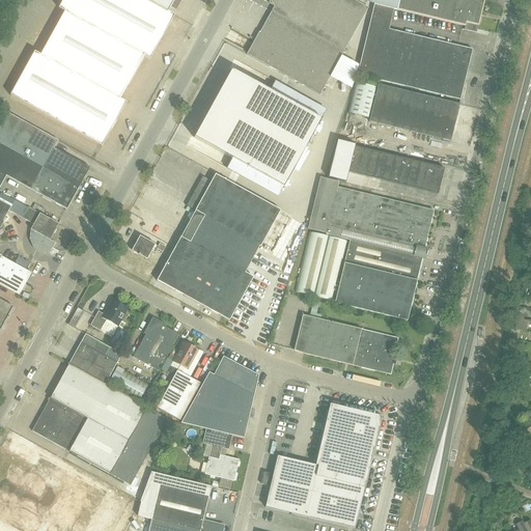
[(63,0),(59,8),(65,11),(105,33),(122,0),(63,0)]
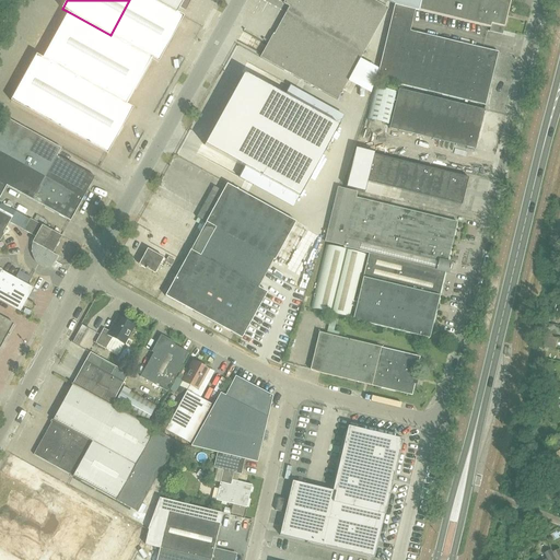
[(129,0),(111,35),(152,58),(159,61),(184,16),(177,12),(154,0),(129,0)]
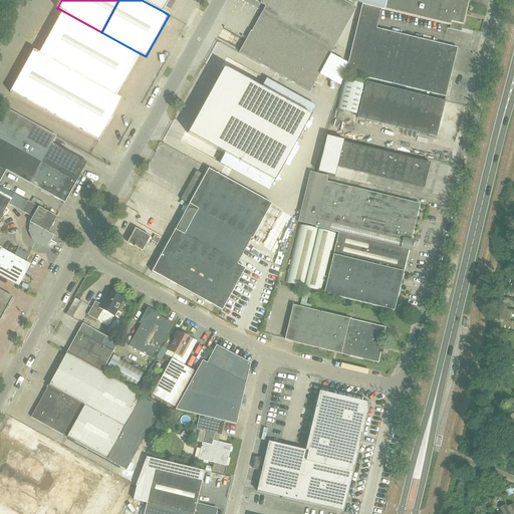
[(142,0),(163,11),(167,4),(172,7),(176,0),(142,0)]
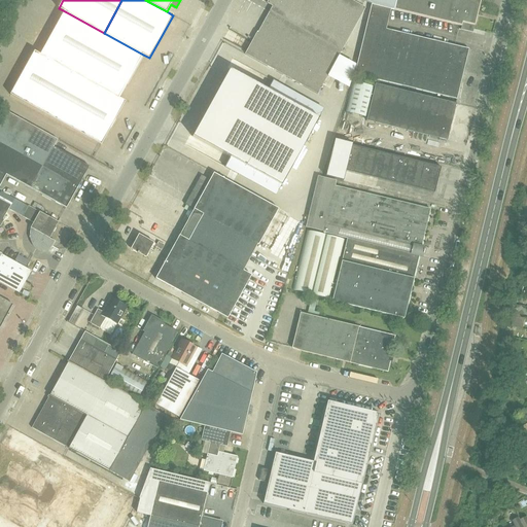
[(317,95),(344,47),(365,8),(351,0),(269,0),(267,3),(273,6),(246,55),(317,95)]
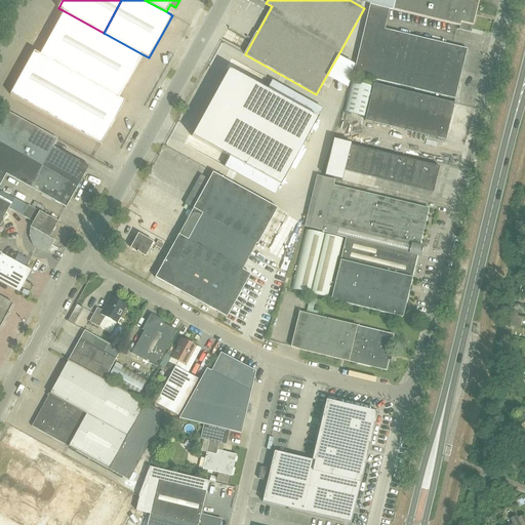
[(361,0),(370,4),(390,9),(392,10),(394,0),(361,0)]
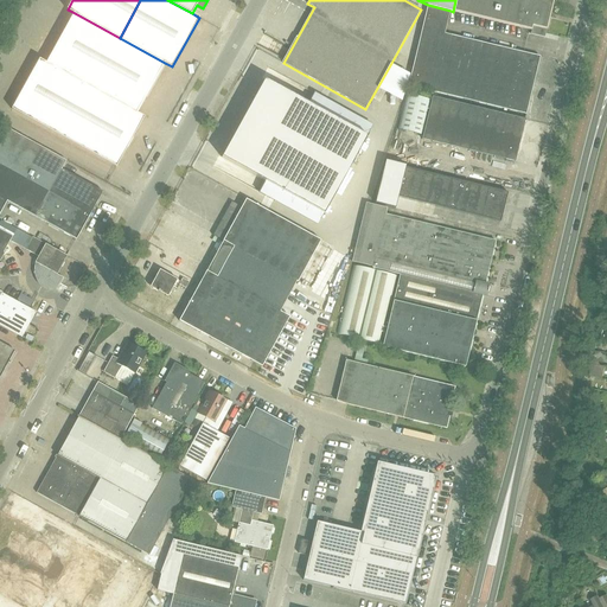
[(455,0),(453,12),(531,30),(532,26),(547,30),(553,1),(545,0),(455,0)]
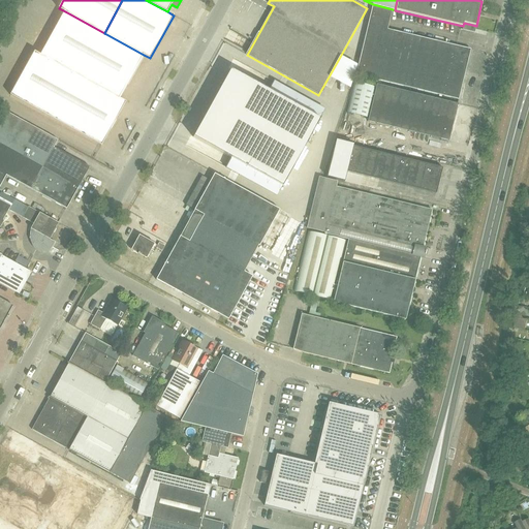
[(459,99),(471,50),(387,29),(393,9),(373,4),(355,74),(459,99)]
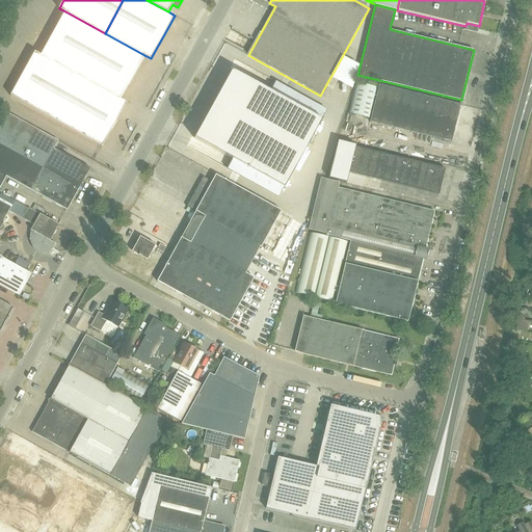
[(42,55),(81,77),(105,33),(65,11),(42,55)]
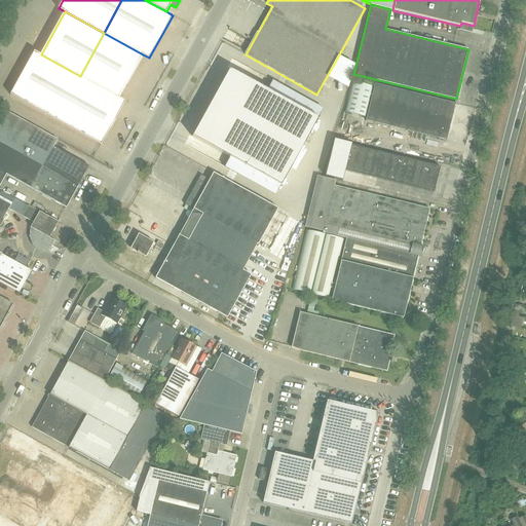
[(460,26),(460,30),(472,33),(473,29),(474,26),(461,23),(460,26)]
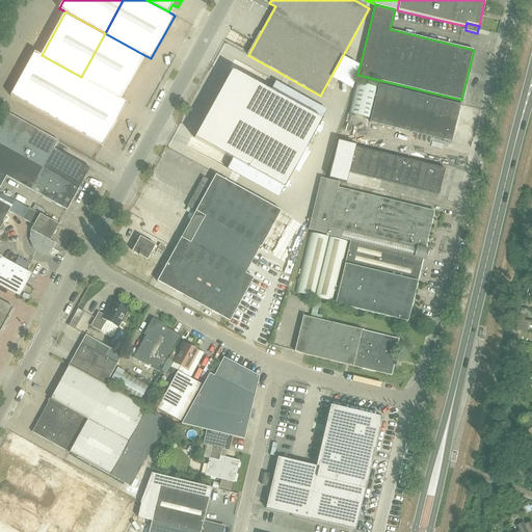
[(105,33),(81,77),(120,99),(144,55),(105,33)]
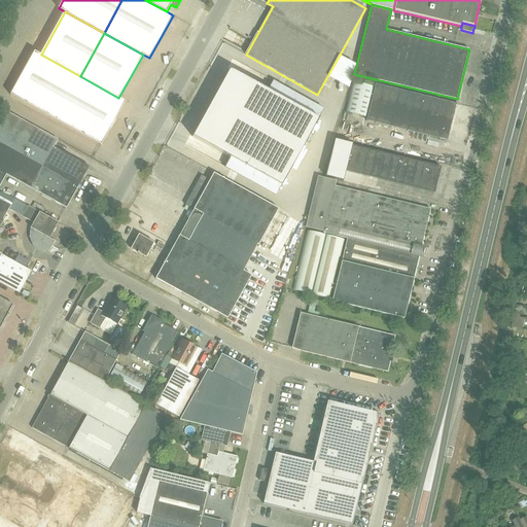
[(80,76),(41,55),(35,51),(11,95),(57,119),(80,76)]
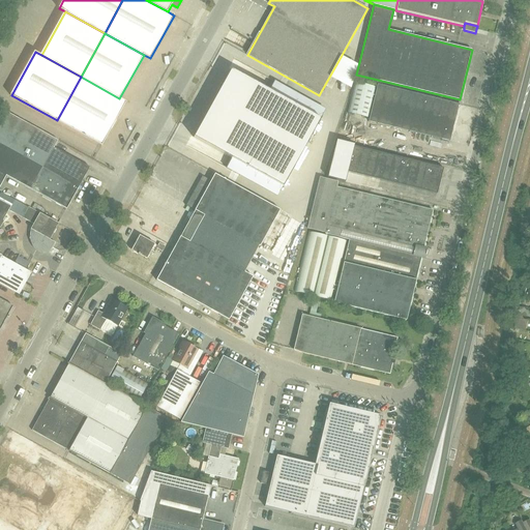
[(245,167),(283,187),(321,119),(320,119),(283,98),(288,89),(274,81),(269,91),(231,69),(194,138),(231,158),(226,168),(240,176),(245,167)]
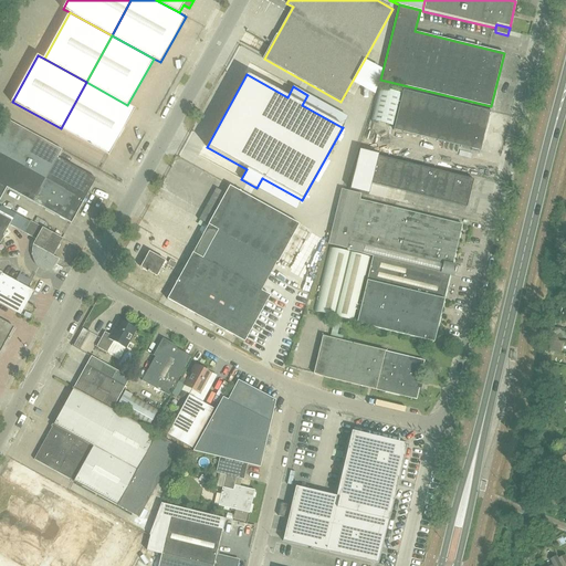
[(135,108),(127,105),(86,82),(61,128),(109,156),(135,108)]
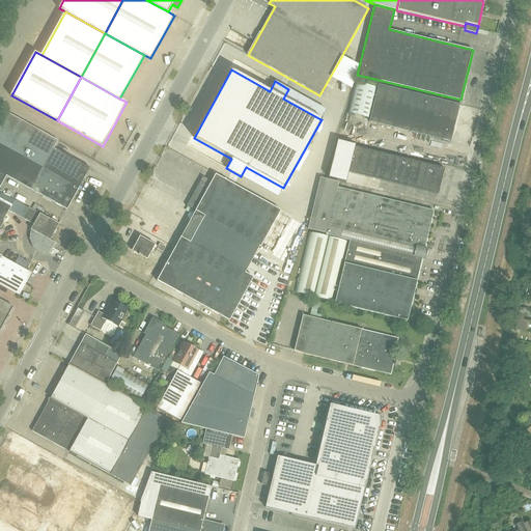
[(356,83),(348,113),(368,118),(375,87),(356,83)]
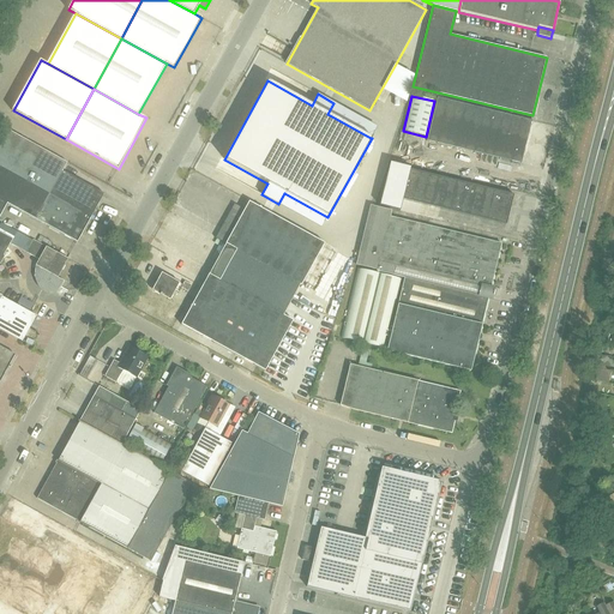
[(438,98),(434,112),(427,140),(522,163),(531,121),(438,98)]
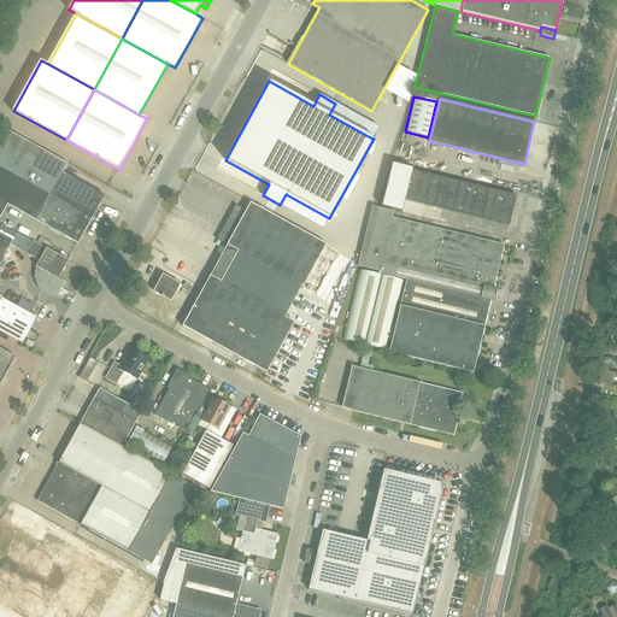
[(0,133),(0,166),(92,218),(105,195),(64,172),(68,164),(3,128),(0,133)]
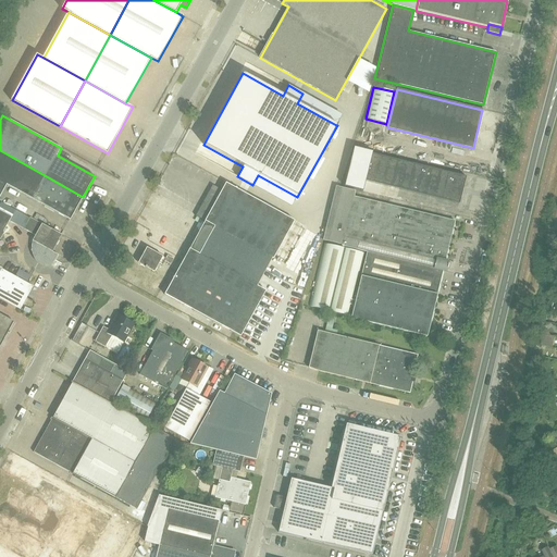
[(71,220),(83,197),(0,150),(0,197),(8,184),(71,220)]
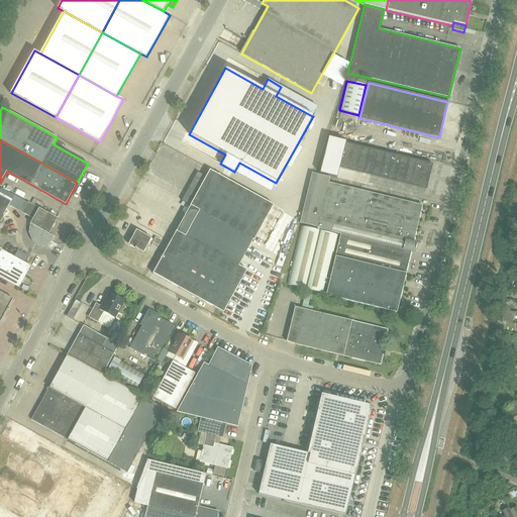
[(345,144),(340,165),(339,167),(387,179),(426,189),(432,165),(345,142),(345,144)]
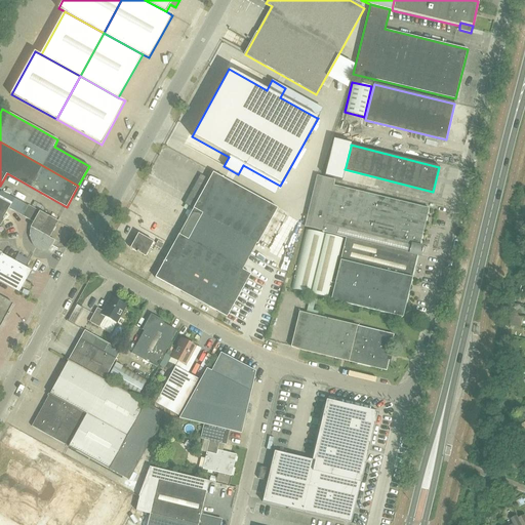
[(278,207),(269,203),(213,172),(207,184),(199,179),(185,204),(194,208),(257,244),(257,243),(270,250),(288,216),(276,210),(278,207)]
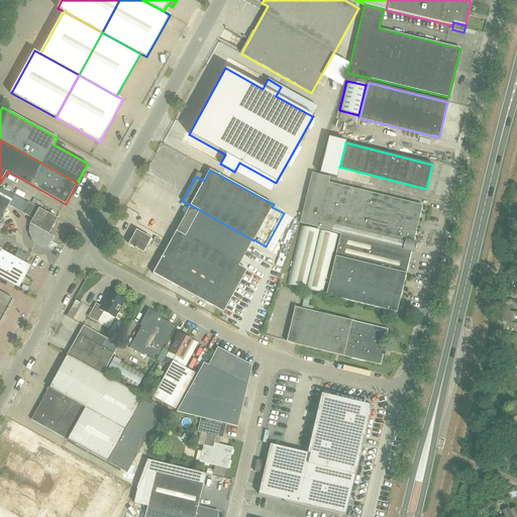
[(335,256),(406,274),(411,251),(414,251),(416,242),(414,242),(422,205),(328,183),(329,177),(312,173),(300,223),(317,227),(317,228),(340,233),(335,256)]
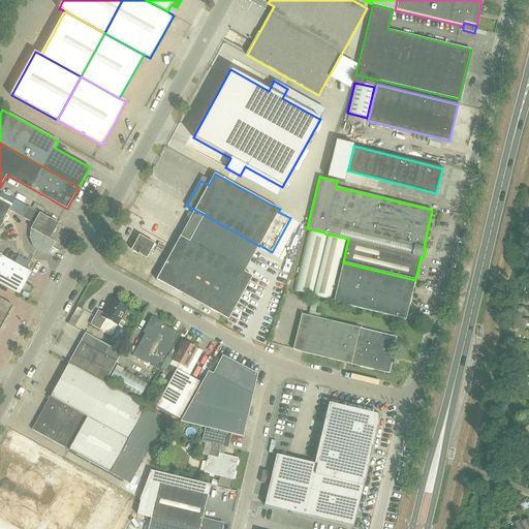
[(1,192),(0,193),(0,199),(11,207),(8,210),(23,218),(23,217),(24,216),(28,208),(14,199),(8,196),(5,194),(1,192)]
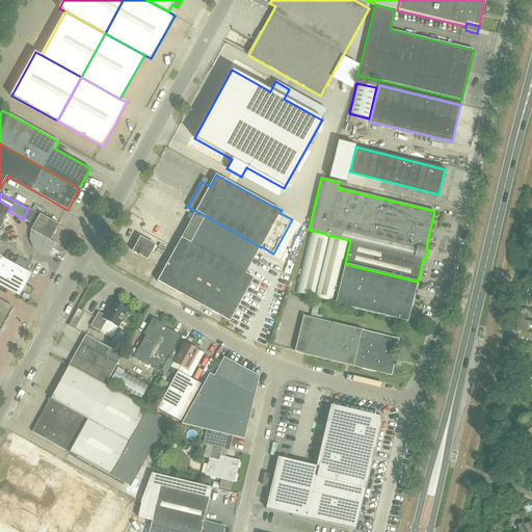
[(0,229),(4,222),(3,222),(8,211),(11,208),(0,201),(0,229)]
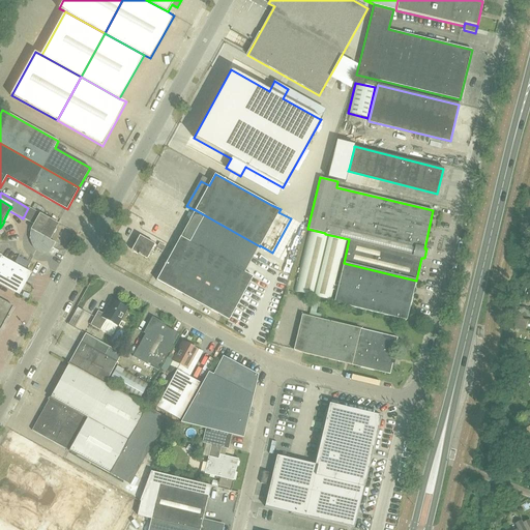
[(23,217),(23,218),(33,224),(30,229),(30,239),(32,245),(33,247),(34,249),(36,251),(38,253),(40,253),(45,253),(47,253),(49,252),(51,251),(53,248),(56,242),(50,239),(59,224),(29,207),(28,208),(24,216),(23,217)]
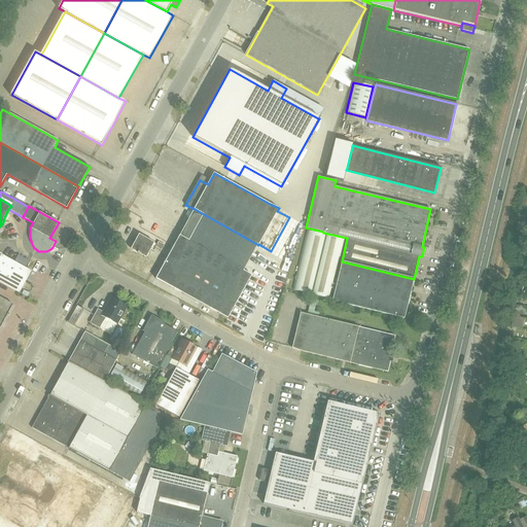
[(244,271),(258,245),(195,209),(179,236),(165,262),(161,260),(157,267),(161,269),(155,279),(227,318),(251,275),(244,271)]
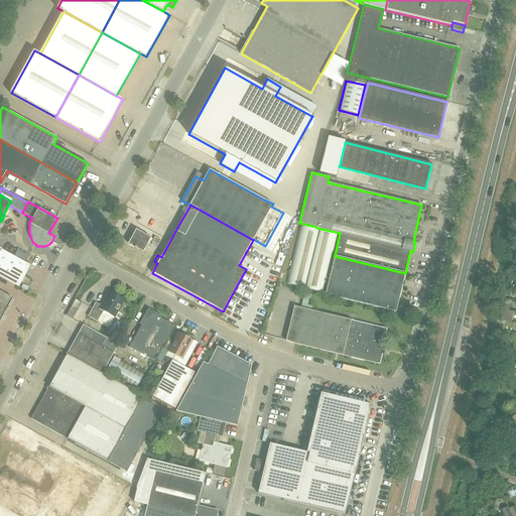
[(405,273),(335,256),(329,279),(326,278),(337,235),(301,227),(287,285),(323,293),(325,282),(328,283),(325,294),(396,311),(405,273)]
